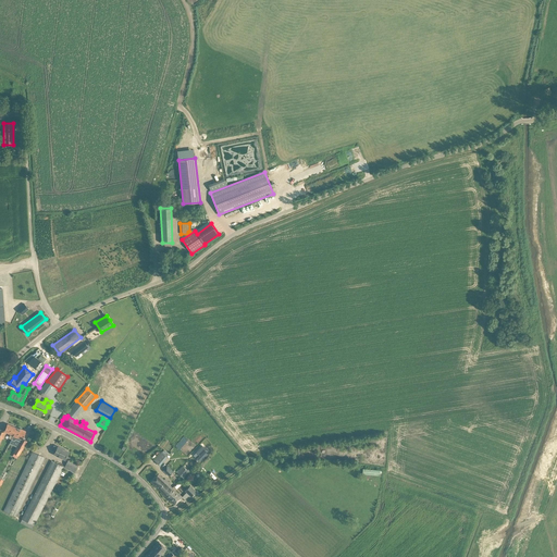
[(5,429),(4,431),(10,434),(9,438),(11,440),(16,428),(8,423),(5,429)]
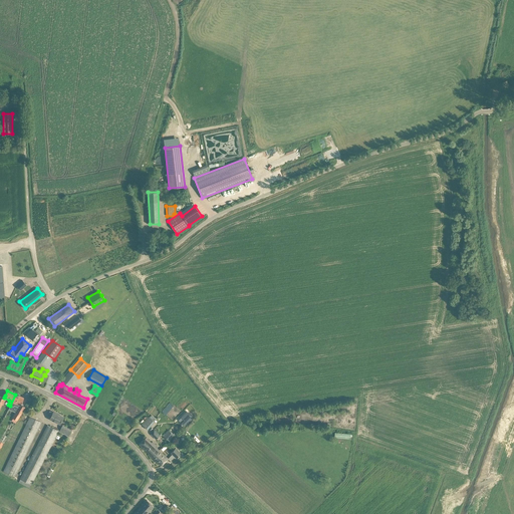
[(20,405),(21,405),(24,398),(18,396),(15,395),(10,406),(8,410),(12,411),(14,407),(13,407),(15,403),(20,405)]
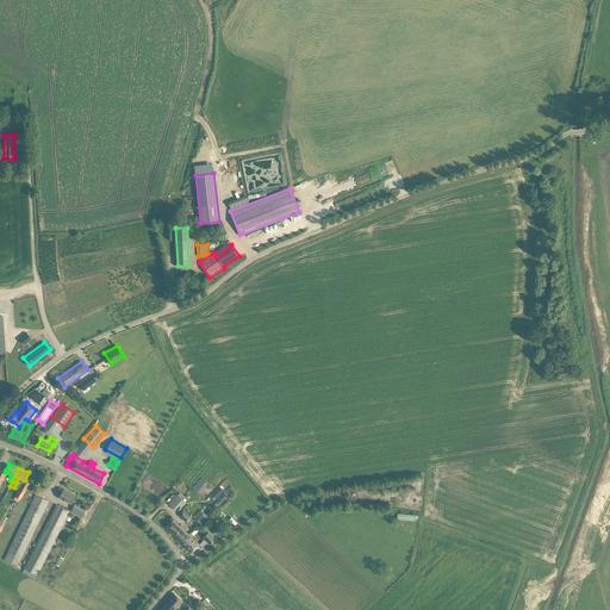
[(205,481),(201,478),(192,489),(197,492),(205,481)]
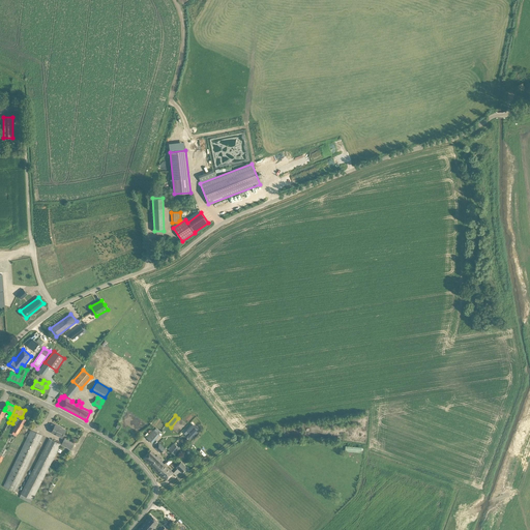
[(13,431),(11,434),(13,435),(17,436),(18,434),(26,419),(22,417),(21,417),(13,431)]
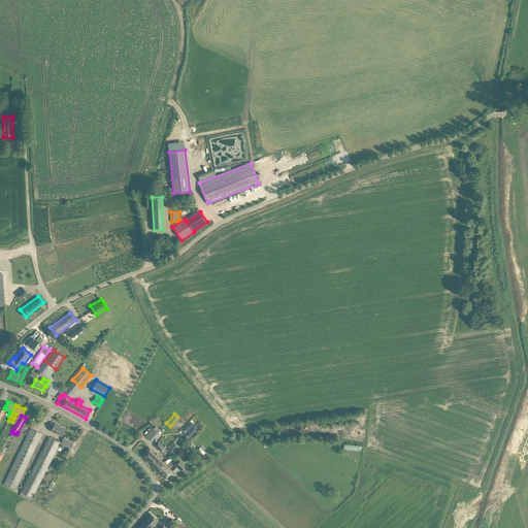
[(55,423),(55,424),(52,422),(50,426),(53,428),(52,430),(62,435),(65,428),(55,423)]
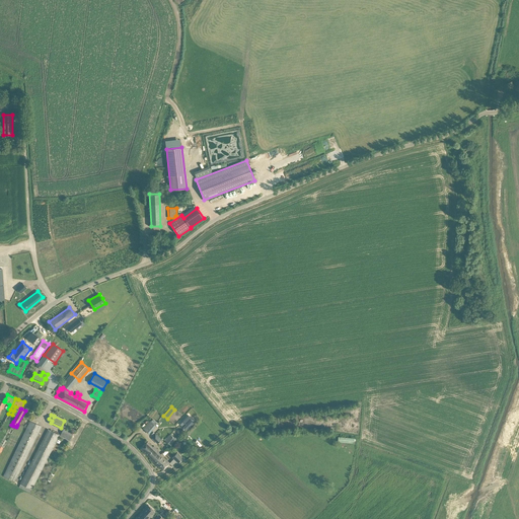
[(189,416),(182,421),(186,424),(183,427),(187,430),(195,422),(189,416)]
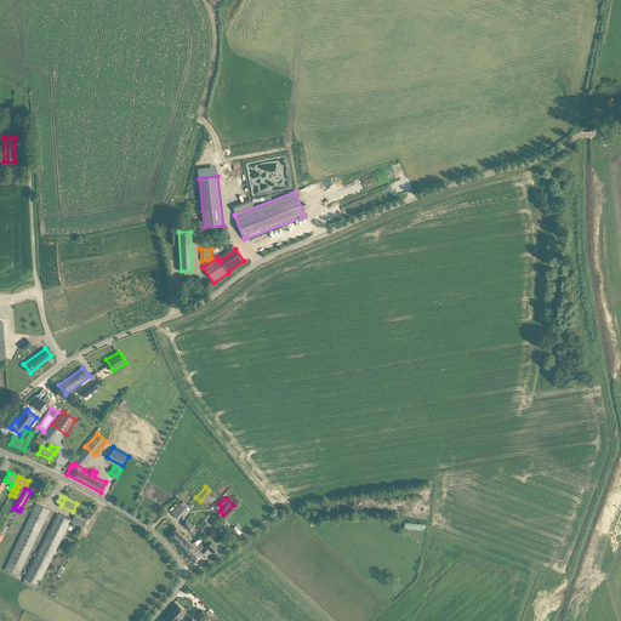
[(17,576),(23,565),(50,510),(36,503),(4,569),(17,576)]
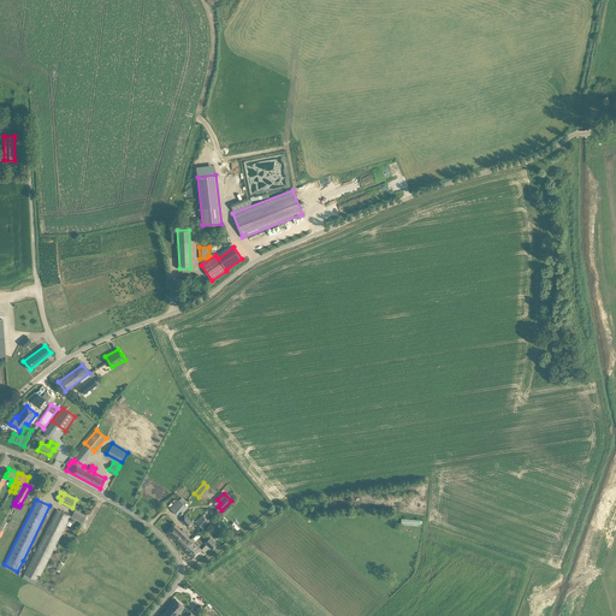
[(177,515),(184,504),(178,499),(171,509),(177,515)]
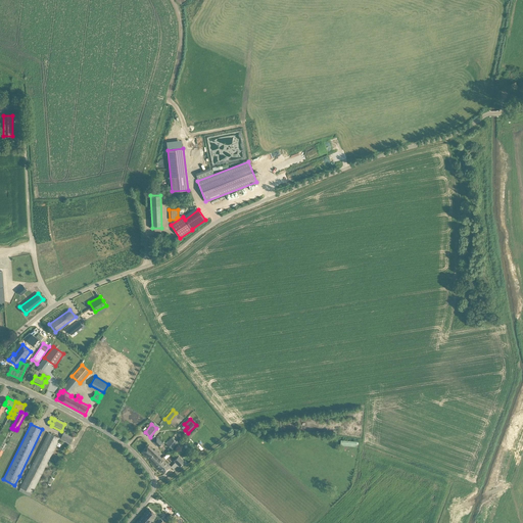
[(189,439),(197,430),(195,428),(187,437),(189,439)]
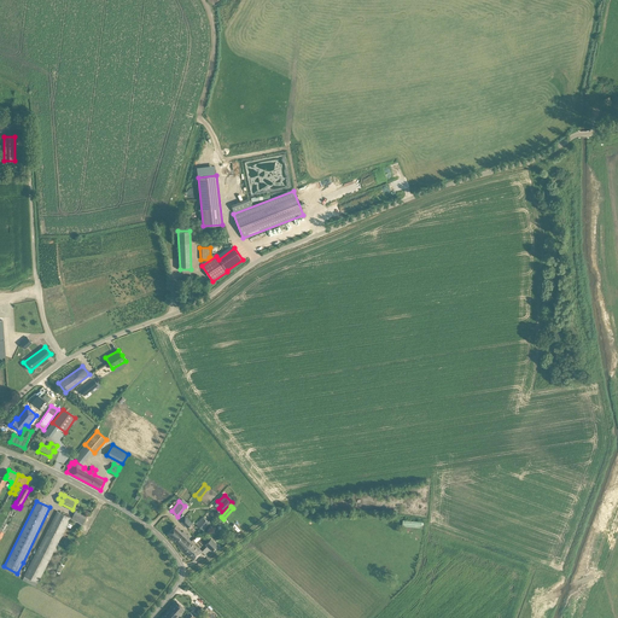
[(82,525),(85,522),(87,517),(75,511),(73,516),(71,519),(82,525)]
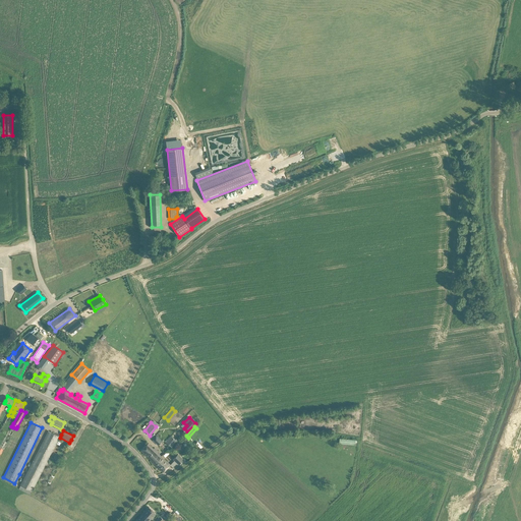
[(32,491),(49,459),(59,437),(48,431),(21,486),(20,485),(18,488),(30,495),(32,490),(32,491)]
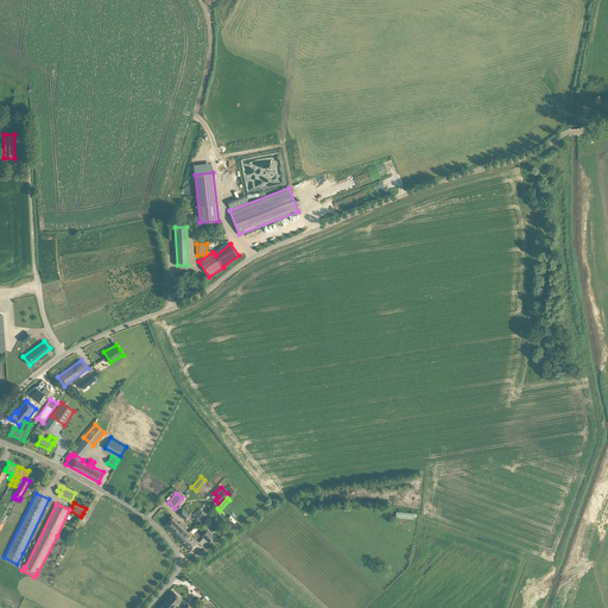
[(178,513),(184,519),(189,515),(187,512),(183,508),(178,513)]
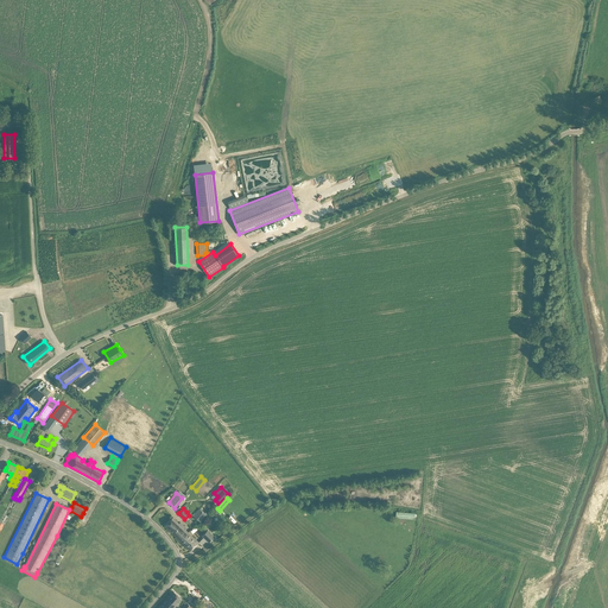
[(202,521),(204,519),(203,519),(207,514),(200,508),(192,515),(200,521),(201,520),(202,521)]
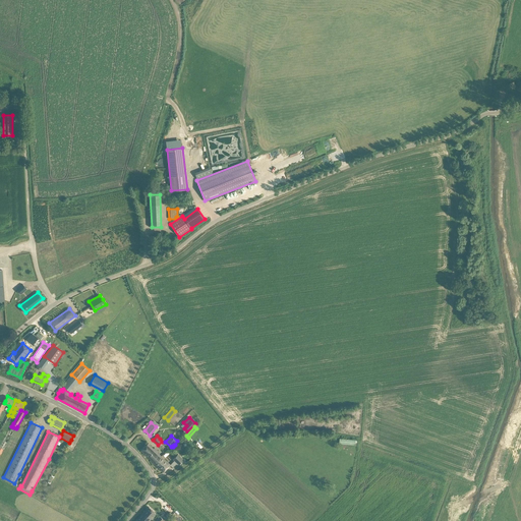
[(155,448),(154,449),(148,444),(141,450),(155,463),(161,456),(158,453),(159,452),(157,450),(155,448)]
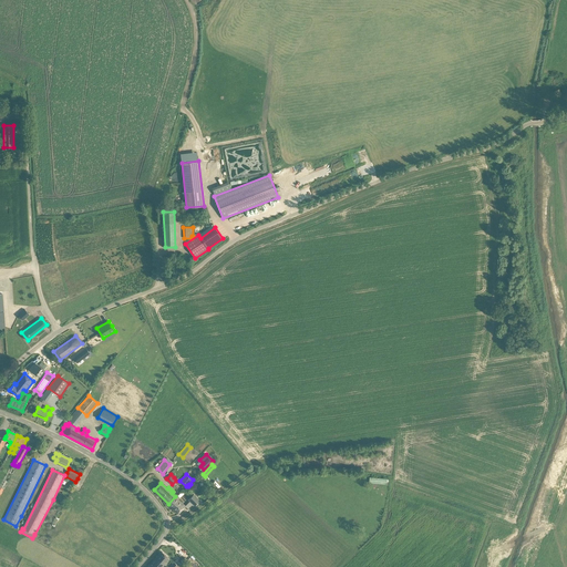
[(195,506),(200,501),(194,494),(188,500),(195,506)]
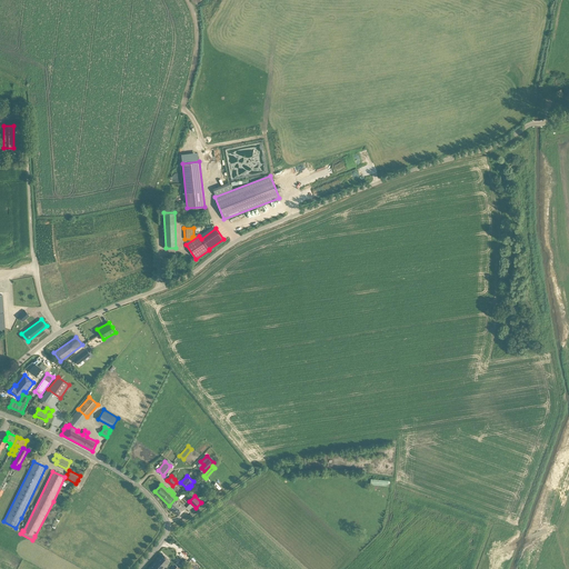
[(176,498),(169,506),(179,516),(186,508),(176,498)]
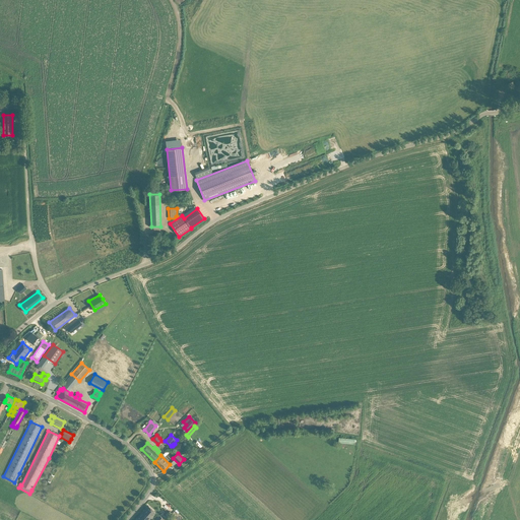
[(139,515),(144,519),(147,519),(155,512),(148,506),(139,515)]
